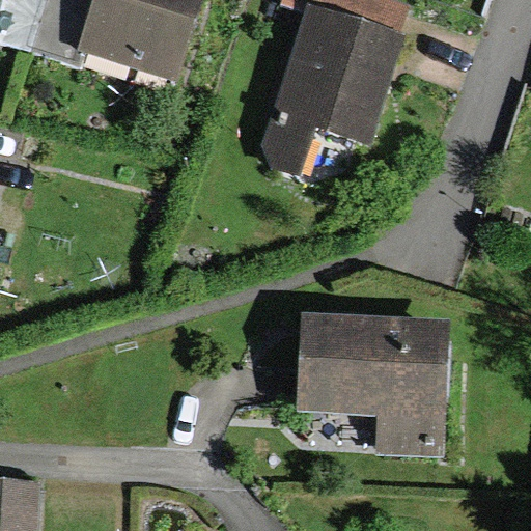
[(0,0),(0,40),(29,52),(47,0),(0,0)]
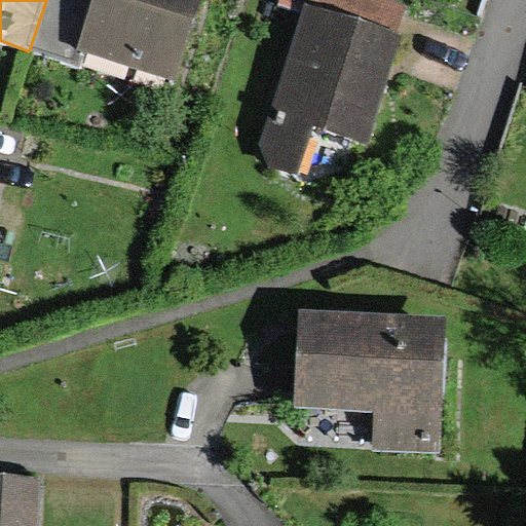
[(171,77),(197,0),(46,0),(29,51),(79,68),(86,48),(171,77)]
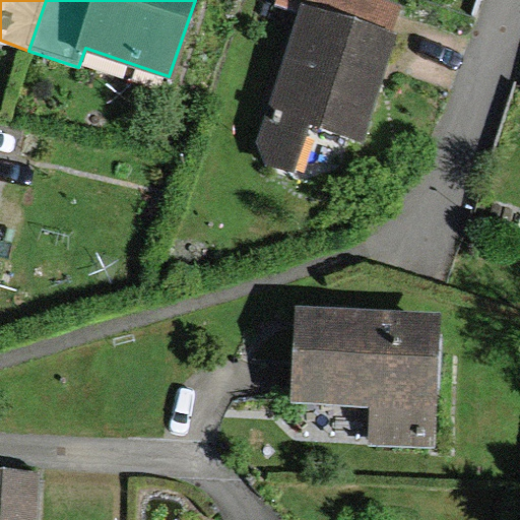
[(278,0),(278,2),(303,10),(257,146),(263,161),(290,171),(308,119),(361,136),(394,35),(390,34),(399,5),(382,0),(278,0)]
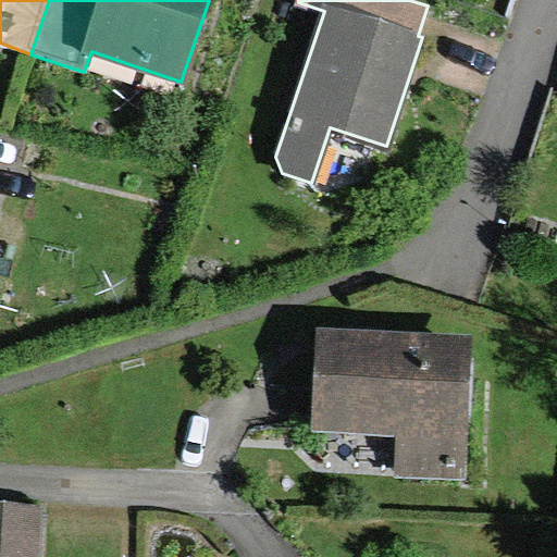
[(475,335),(316,326),(310,432),(396,436),(394,478),(468,482),(475,335)]
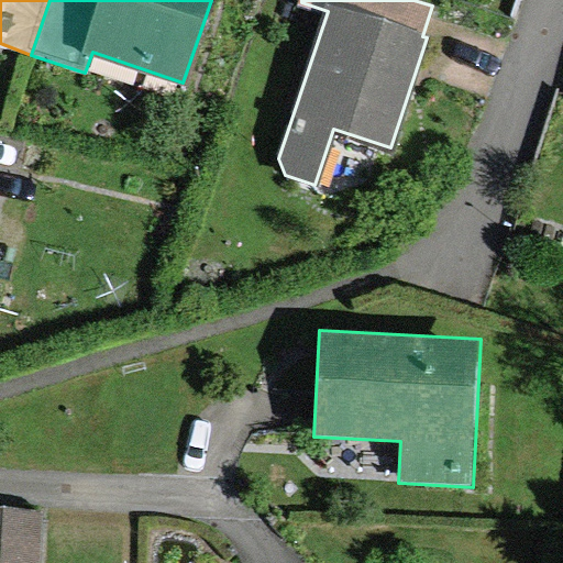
[(36,562),(41,510),(0,507),(0,562),(36,562)]
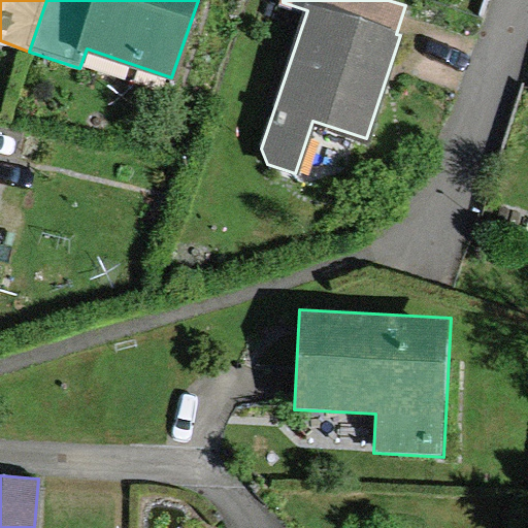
All buildings are outlined.
